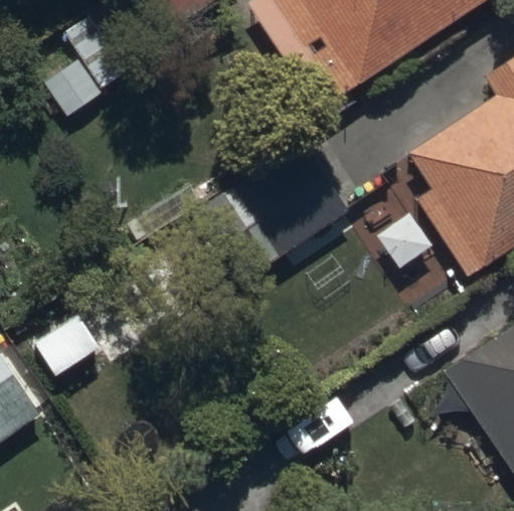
[(323,109),(486,0),(251,0),(323,109)]
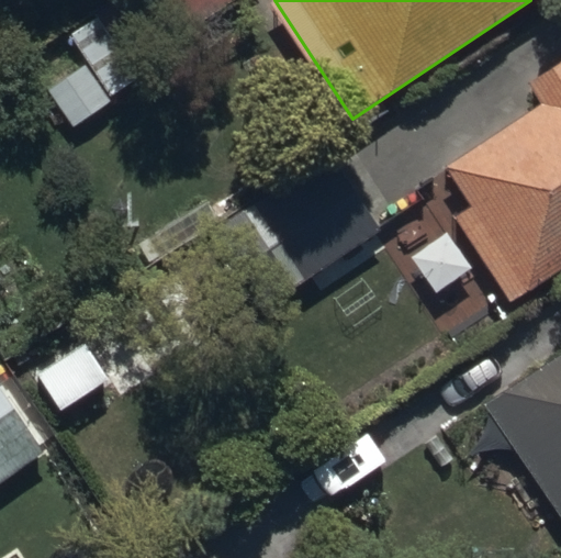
[(144,79),(98,12),(27,60),(74,127),(144,79)]
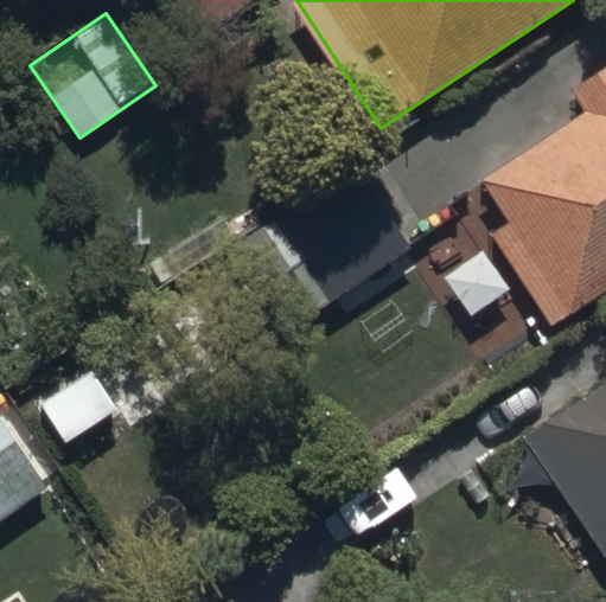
[(585,113),(482,180),(509,223),(491,235),(553,330),(605,294),(605,65),(571,89),(585,113)]
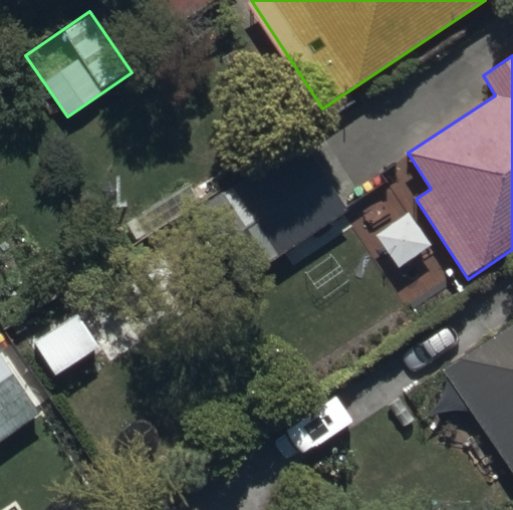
[(226,293),(349,209),(301,139),(177,223),(226,293)]
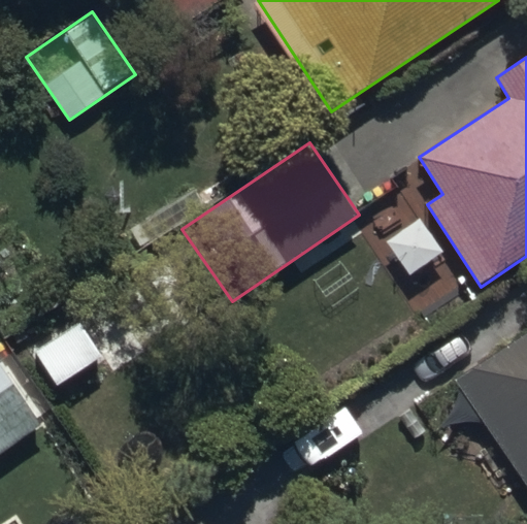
[(526,332),(455,380),(526,488),(526,332)]
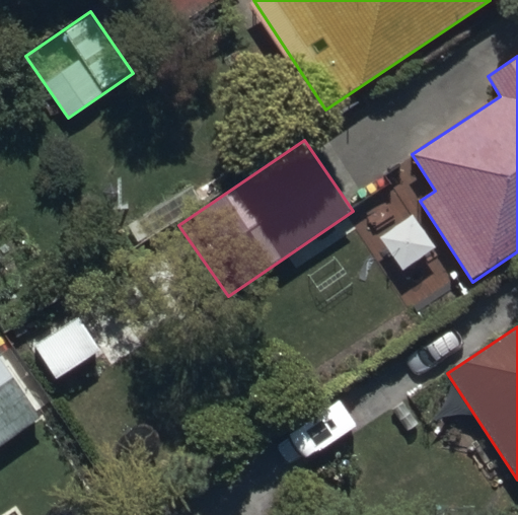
[(0,445),(42,416),(0,356),(0,445)]
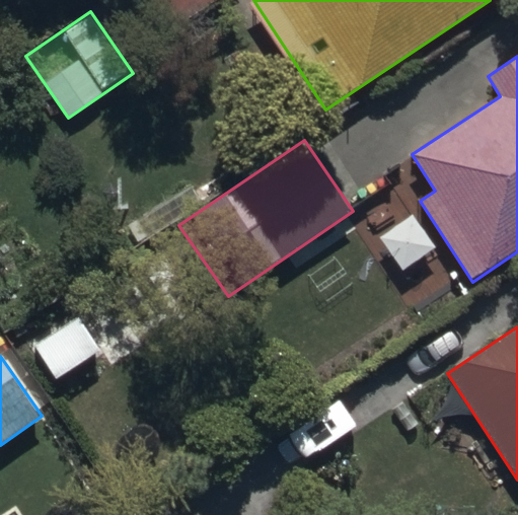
All buildings are outlined.
